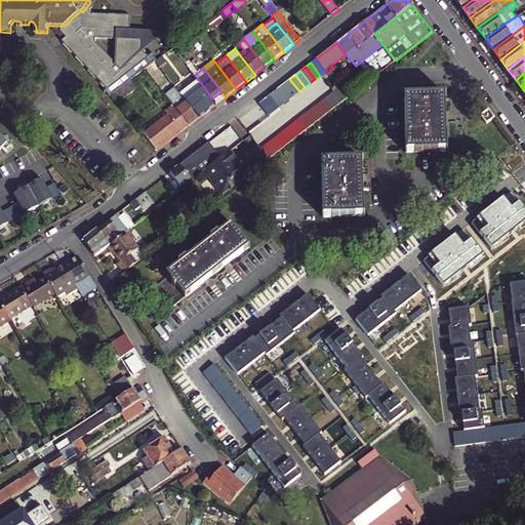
[(294,95),(299,91),(289,79),(285,83),(294,95)]
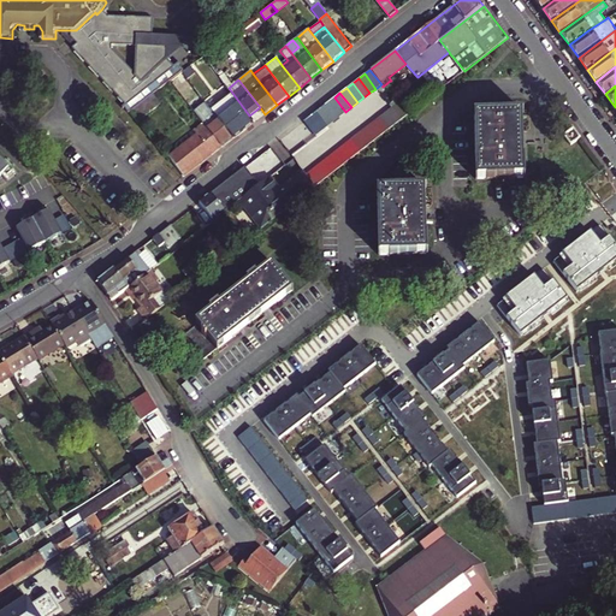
[(339,117),(345,112),(335,98),(327,102),(339,117)]
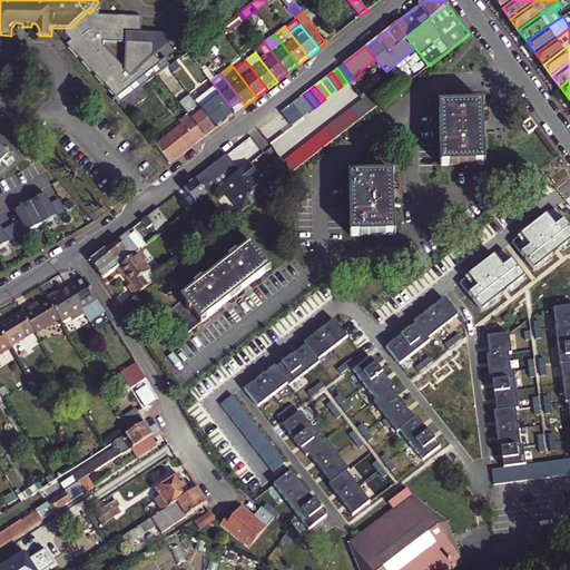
[(376,106),(382,101),(374,90),(367,95),(376,106)]
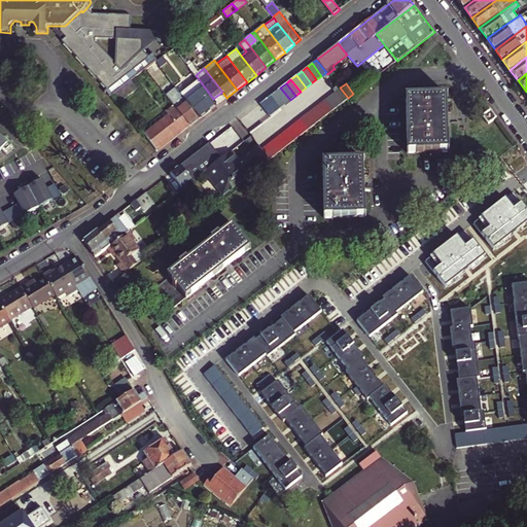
[(213,99),(208,103),(192,84),(189,86),(209,111),(218,105),(213,99)]
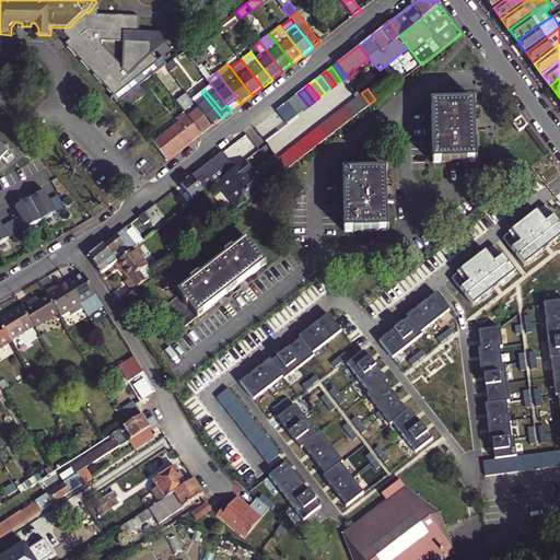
[(212,126),(222,118),(201,92),(191,100),(197,107),(202,114),(212,126)]
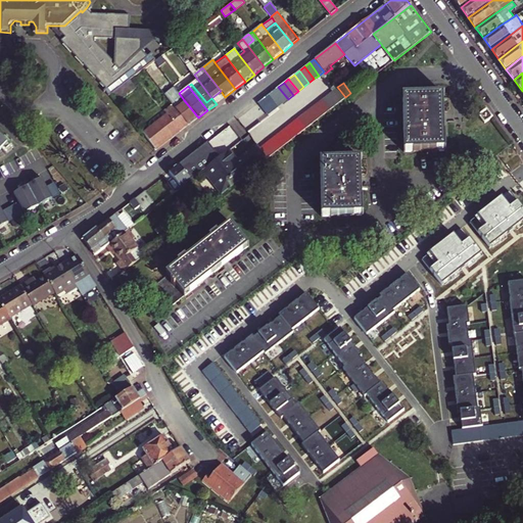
[(283,103),(288,99),(278,87),(273,91),(283,103)]
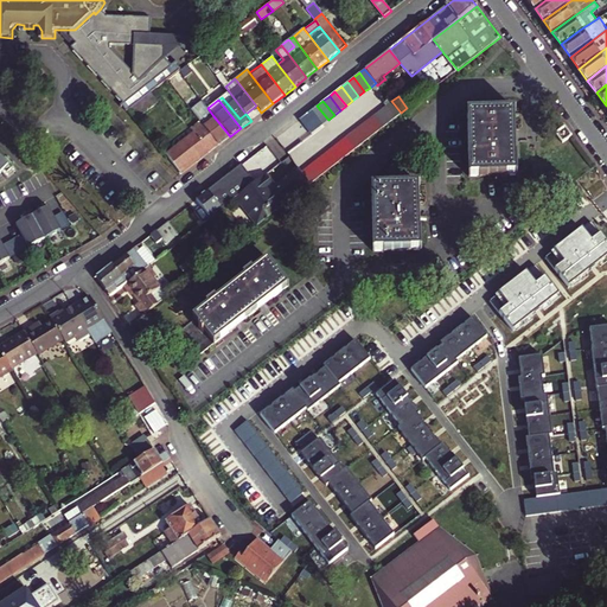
[(395,117),(401,113),(391,101),(385,106),(395,117)]
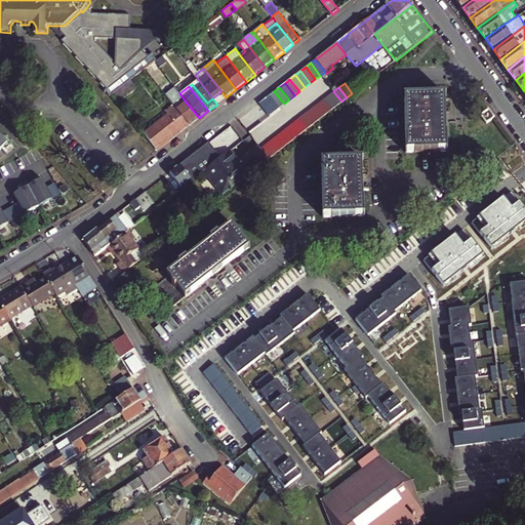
[(278,108),(284,104),(274,91),(269,95),(278,108)]
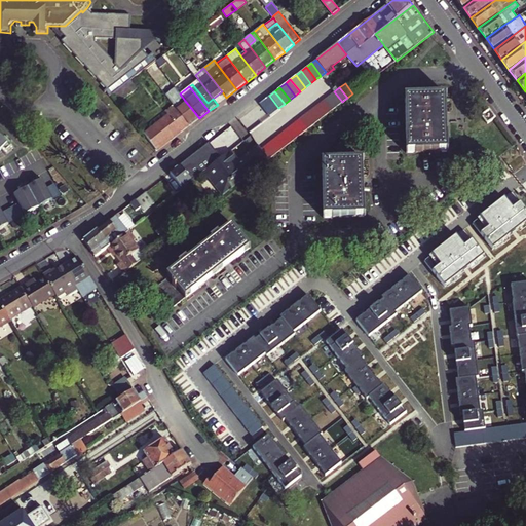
[(337,106),(342,102),(334,91),(329,96),(337,106)]
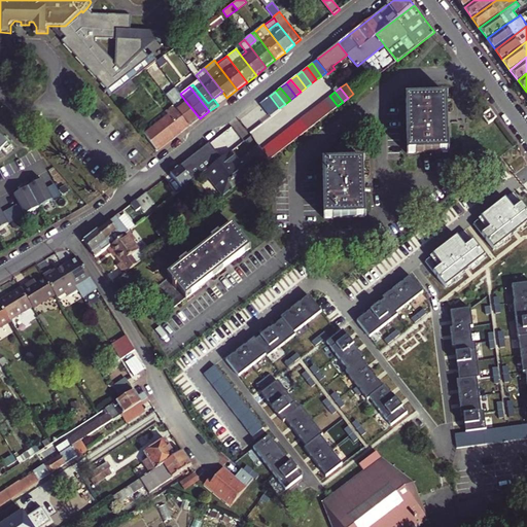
[(274,112),(279,108),(270,96),(265,100),(274,112)]
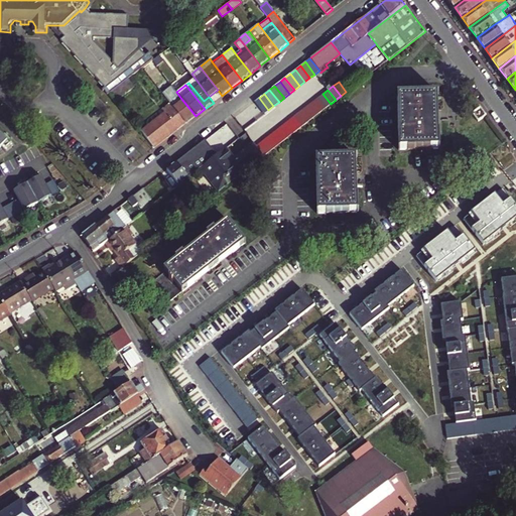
[(326,108),(331,104),(323,94),(317,98),(326,108)]
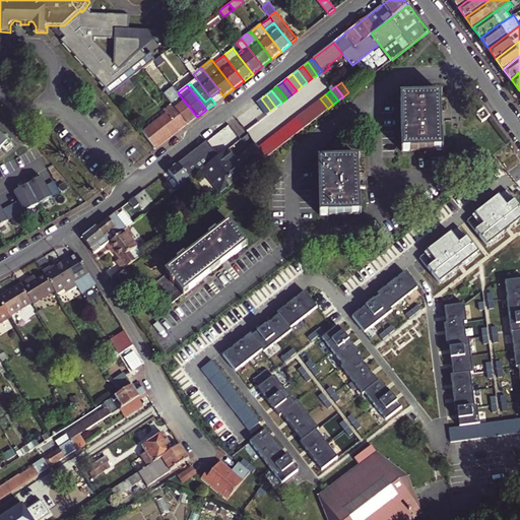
[(401,150),(444,150),(442,94),(429,94),(414,94),(401,94),(401,150)]
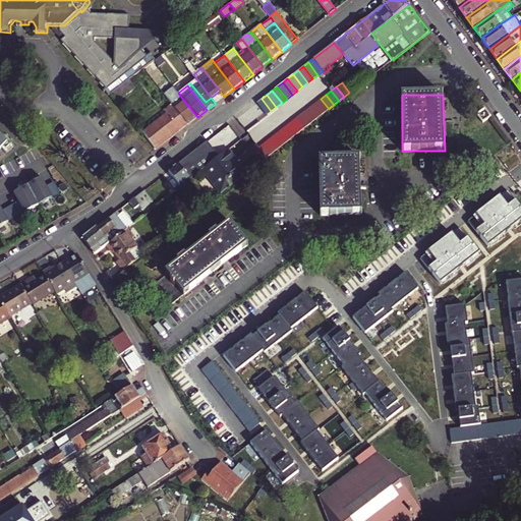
[(266,115),(271,111),(262,99),(256,102),(266,115)]
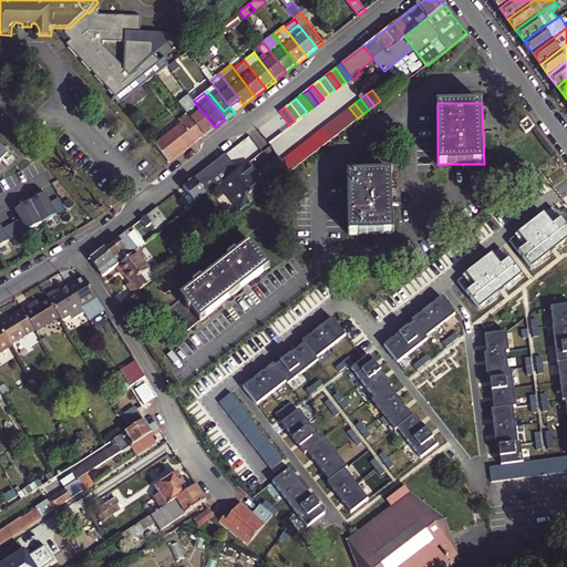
[(352,123),(358,119),(349,107),(343,113),(352,123)]
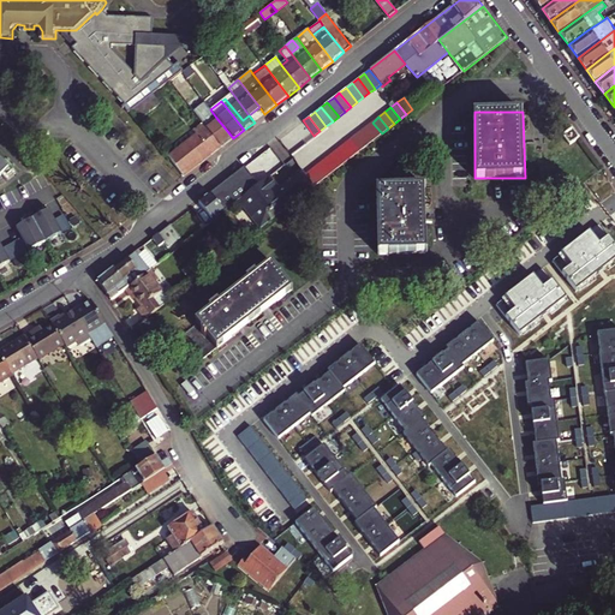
[(221,148),(233,138),(222,125),(216,118),(206,126),(212,135),(221,148)]
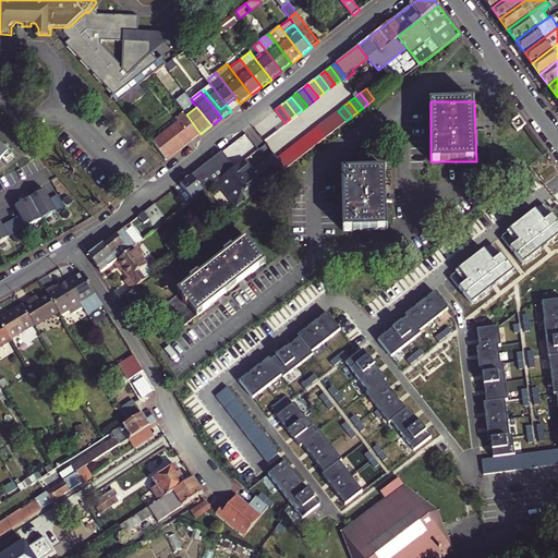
[(341,125),(347,121),(338,111),(332,114),(341,125)]
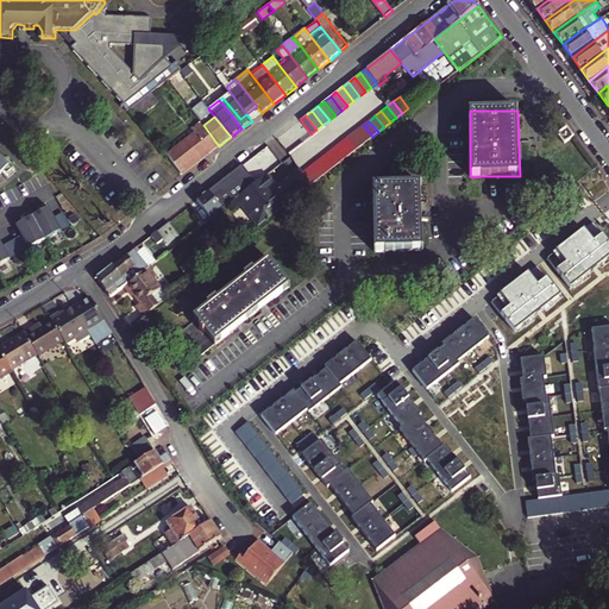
[(208,155),(219,146),(209,133),(203,125),(202,124),(193,131),(195,135),(194,136),(208,155)]
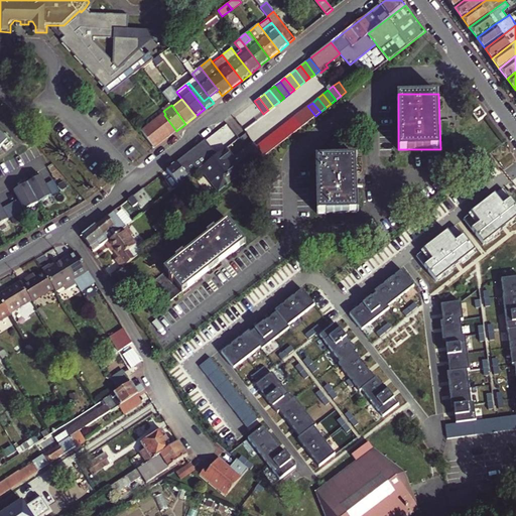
[(309,120),(315,116),(307,106),(302,110),(309,120)]
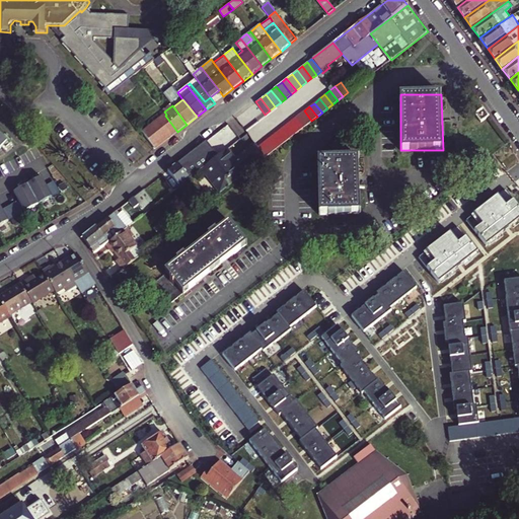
[(480,121),(488,115),(483,107),(474,114),(480,121)]
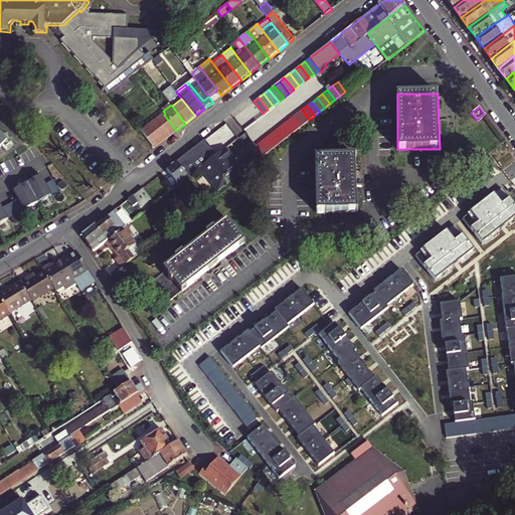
[(304,124),(309,120),(302,110),(297,115),(304,124)]
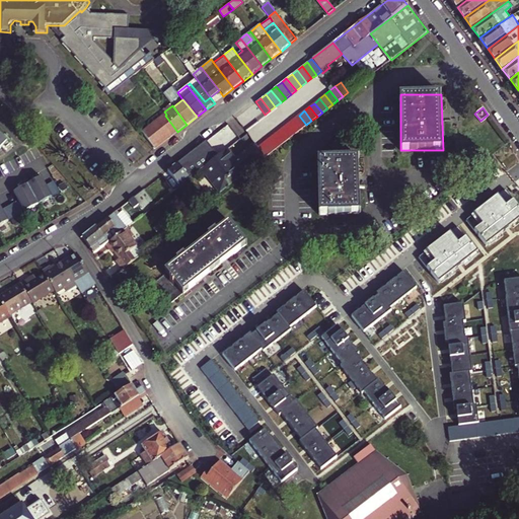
[(155,149),(177,132),(165,116),(143,133),(155,149)]
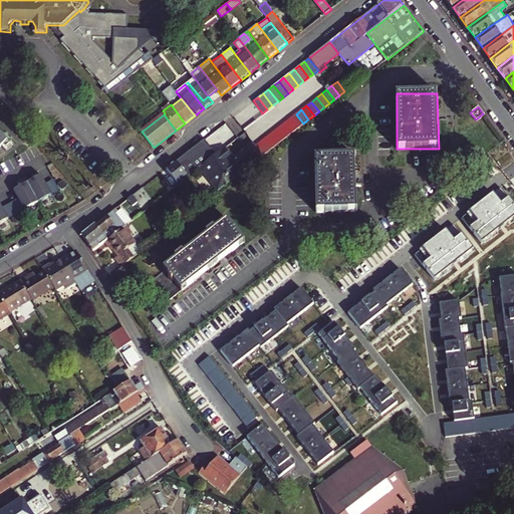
[(298,127),(303,123),(296,114),(290,118),(298,127)]
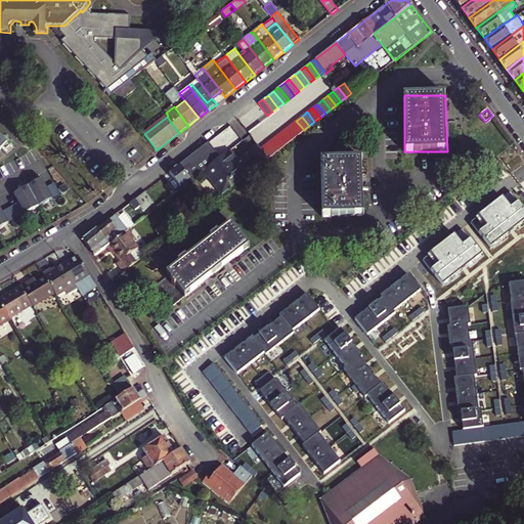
[(299,134),(304,130),(296,121),(291,125),(299,134)]
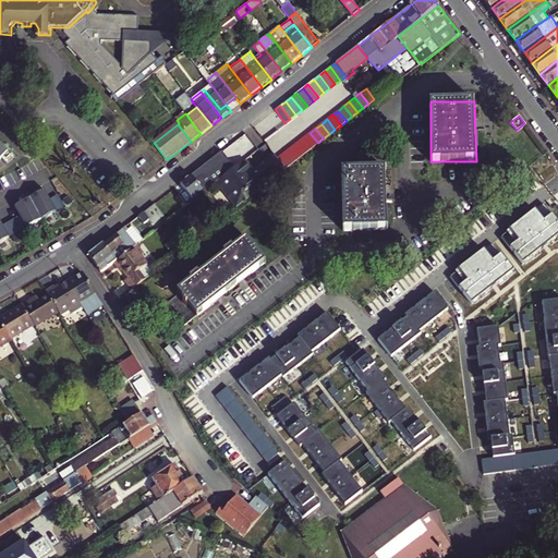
[(313,147),(318,143),(310,133),(304,137),(313,147)]
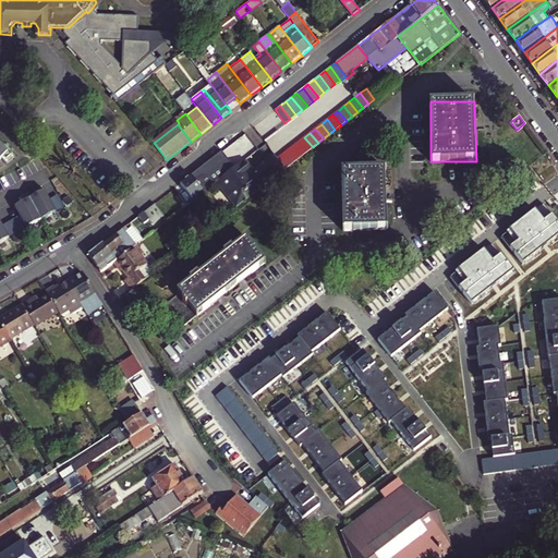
[(307,152),(313,147),(304,137),(299,141),(307,152)]
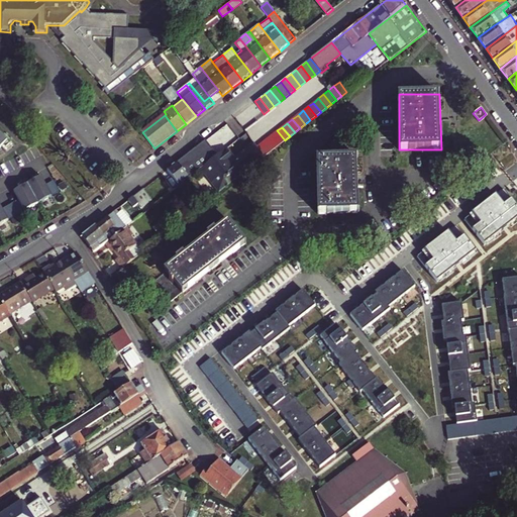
[(280,144),(285,140),(277,130),(272,134),(280,144)]
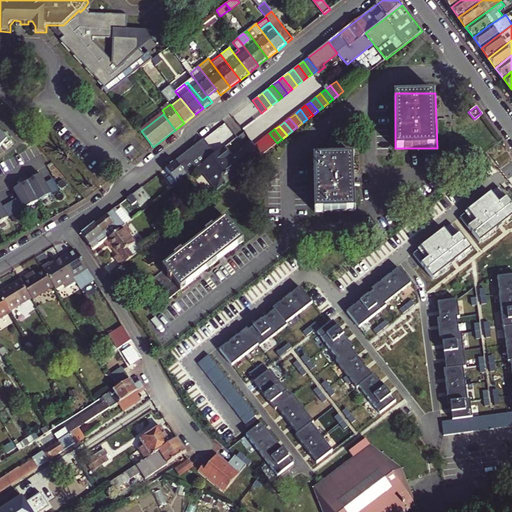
[(271,148),(277,143),(269,133),(263,138),(271,148)]
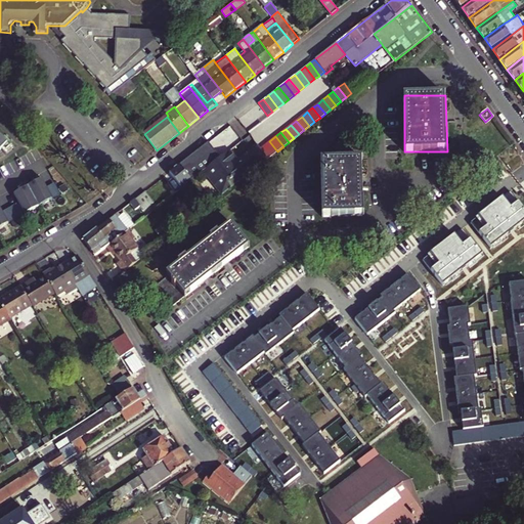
[(272,156),(277,151),(269,141),(264,145),(272,156)]
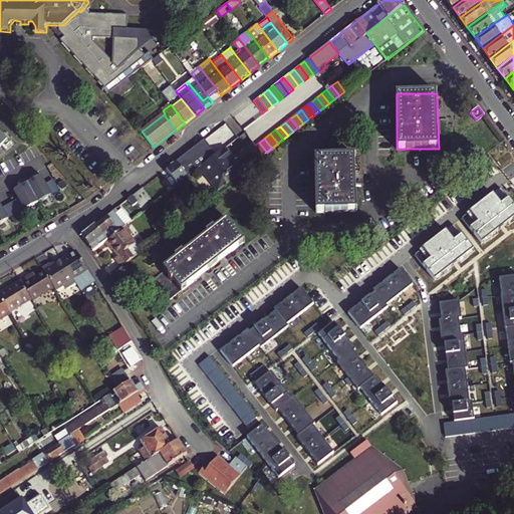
[(178,185),(200,168),(216,155),(204,140),(166,169),(170,174),(178,185)]
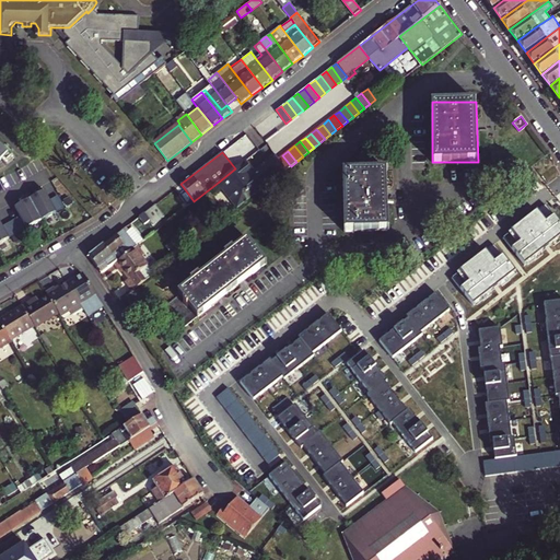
[(218,183),(237,209),(287,171),(286,170),(278,160),(275,154),(254,171),(246,161),(235,168),(218,183)]
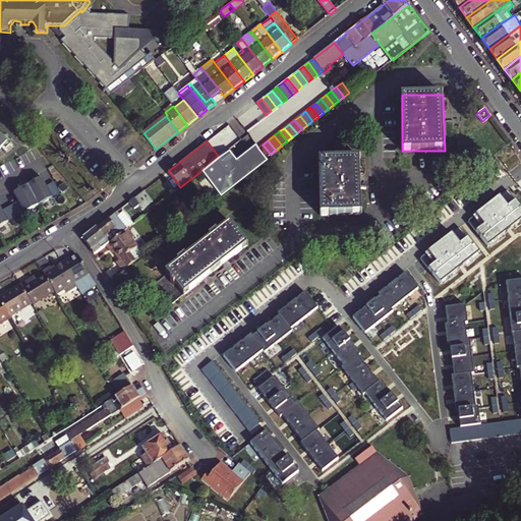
[(266,158),(271,155),(263,145),(258,149),(266,158)]
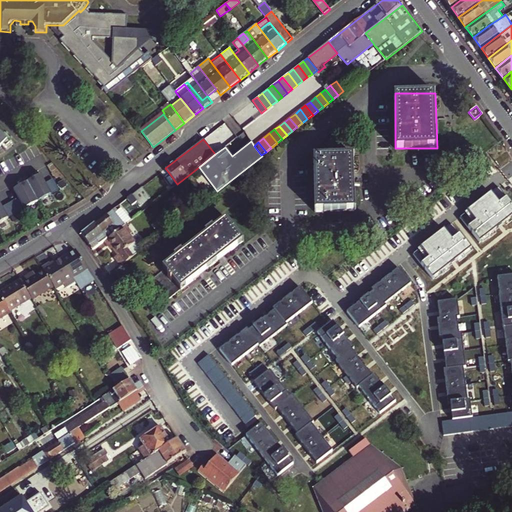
[(486,154),(494,164),(504,156),(496,146),(486,154)]
